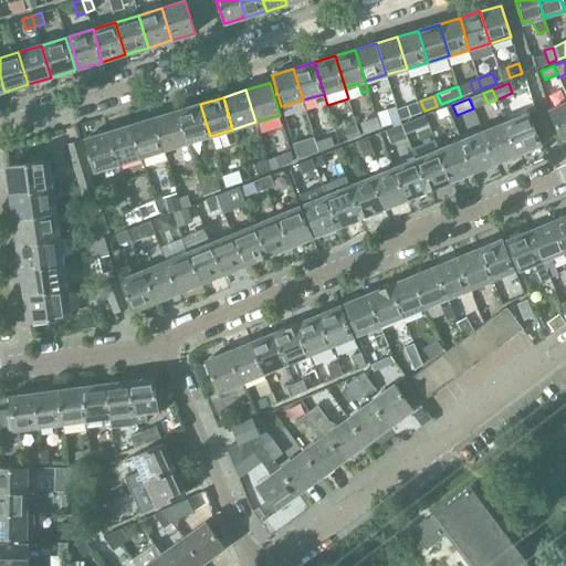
[(565,102),(549,111),(563,140),(565,139),(565,102)]
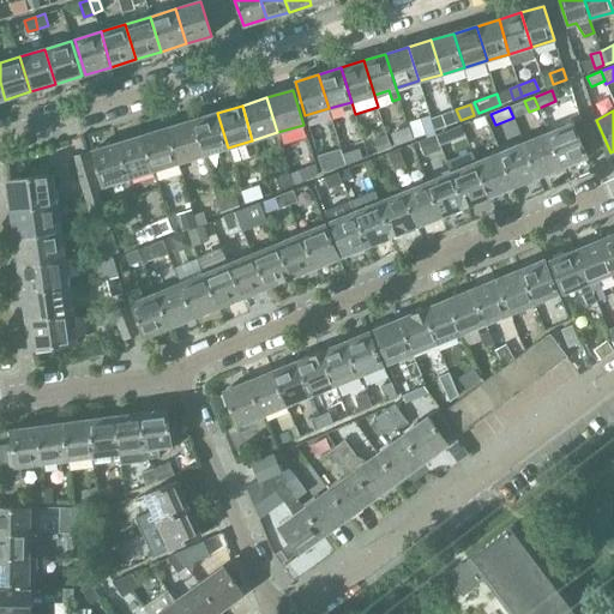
[(435,133),(435,134),(445,131),(443,127),(457,121),(453,112),(431,120),(434,133),(435,133)]
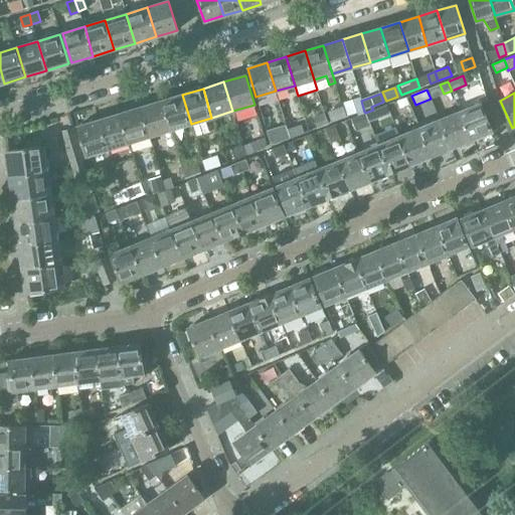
[(182,95),(161,101),(170,131),(191,124),(182,95)]
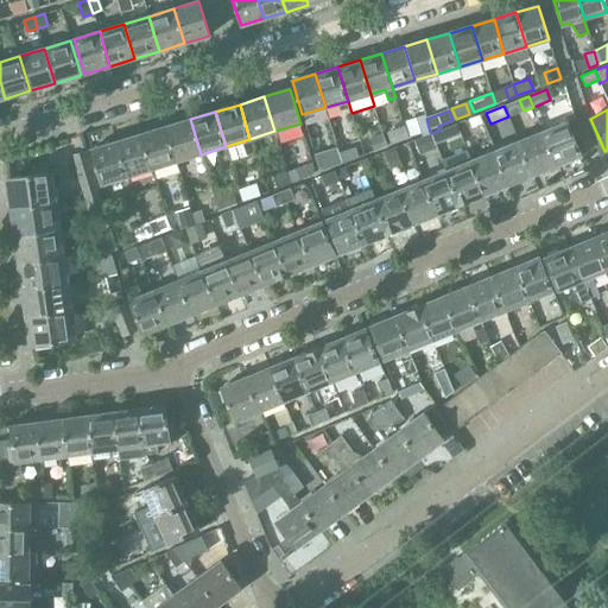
[(472,119),(476,130),(485,126),(481,115),(472,119)]
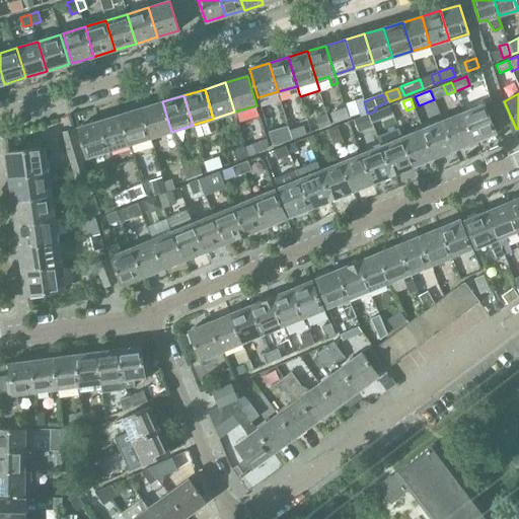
[(162,101),(141,108),(150,138),(171,132),(162,101)]
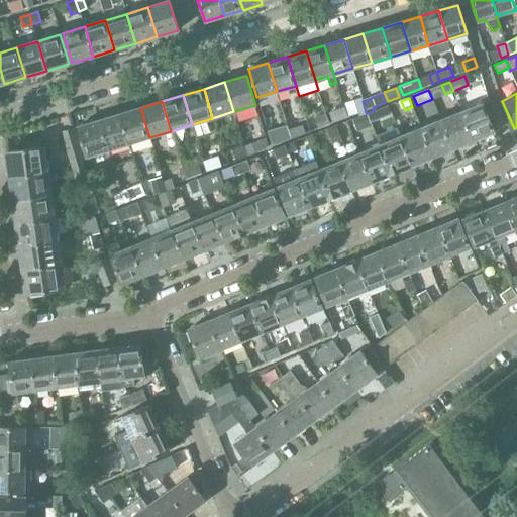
[(359,116),(367,113),(367,112),(366,112),(363,101),(354,104),(359,116)]
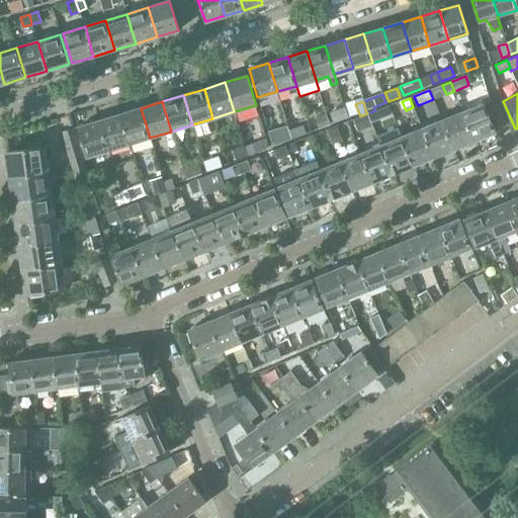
[(484,103),(462,112),(475,141),(496,133),(484,103)]
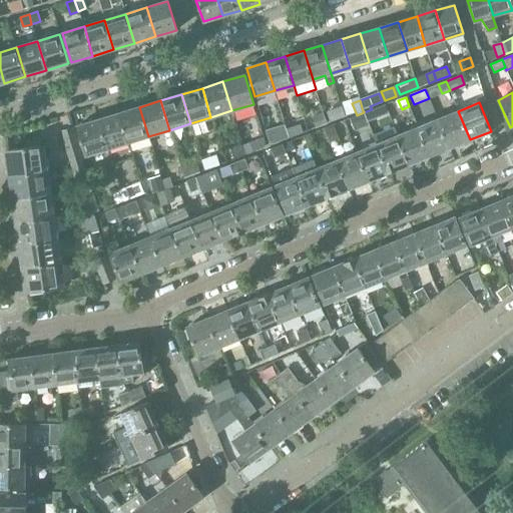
[(139,107),(118,113),(127,142),(148,136),(139,107)]
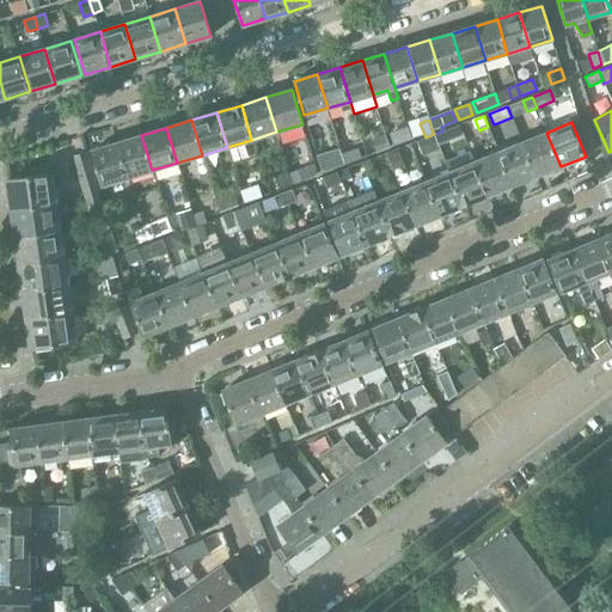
[(411,139),(407,128),(390,134),(395,145),(411,139)]
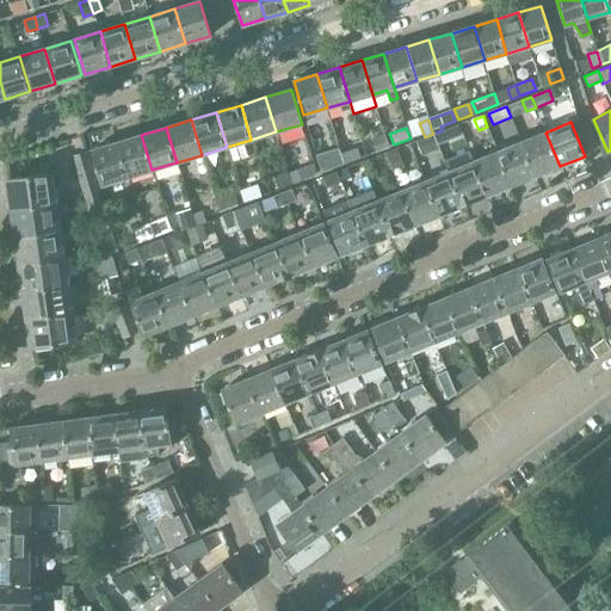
[(522,142),(535,176),(560,166),(545,133),(531,139),(526,128),(517,131),(522,142)]
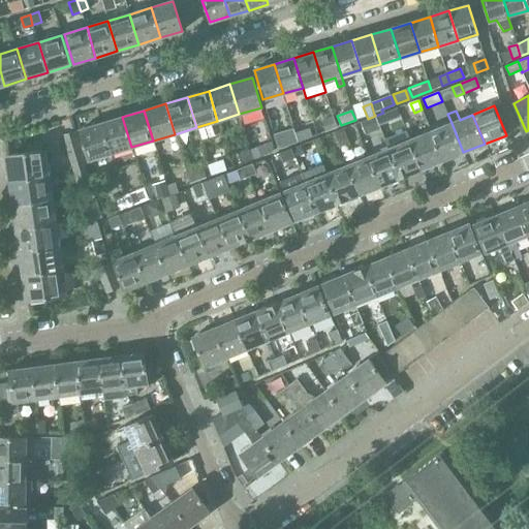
[(383,114),(375,116),(379,126),(386,123),(383,114)]
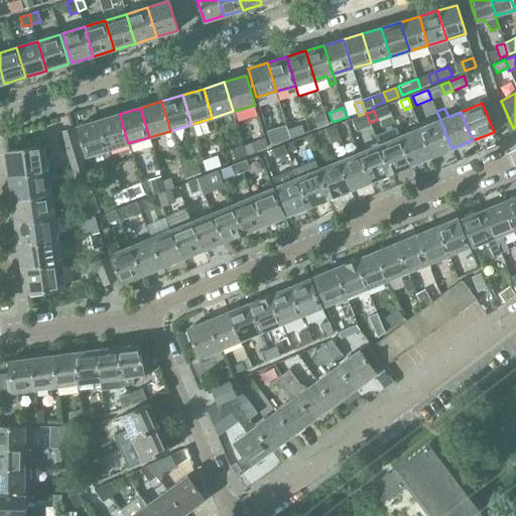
[(370,123),(366,113),(359,117),(363,126),(370,123)]
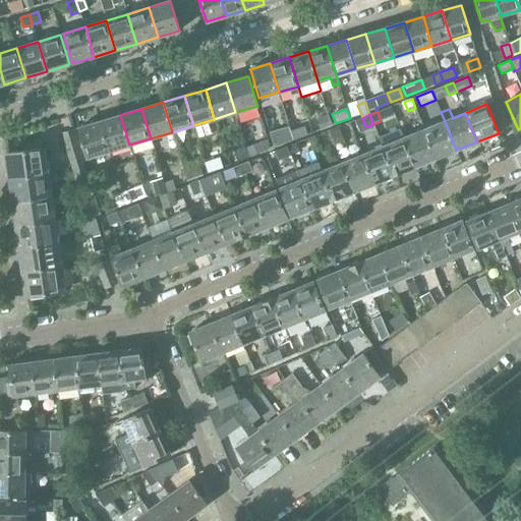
[(120,115),(100,121),(109,152),(129,145),(120,115)]
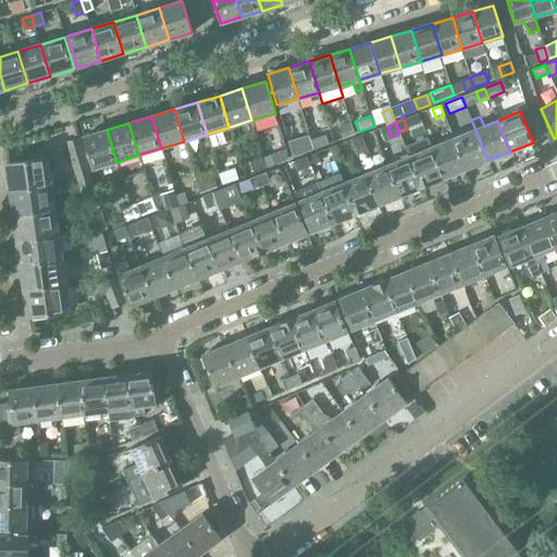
[(342,127),(346,137),(355,134),(350,124),(342,127)]
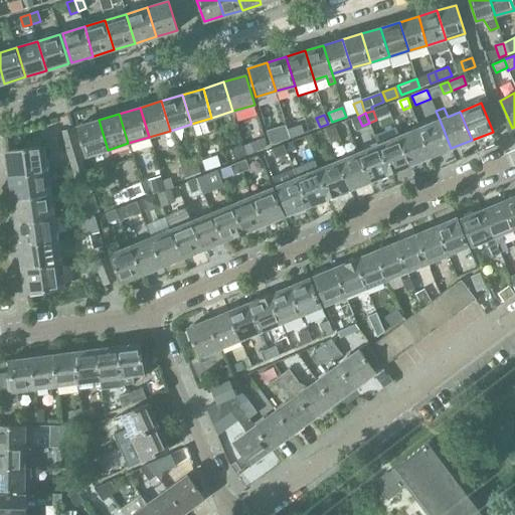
[(419,128),(431,157),(451,148),(440,120),(427,125),(423,116),(415,119),(419,128)]
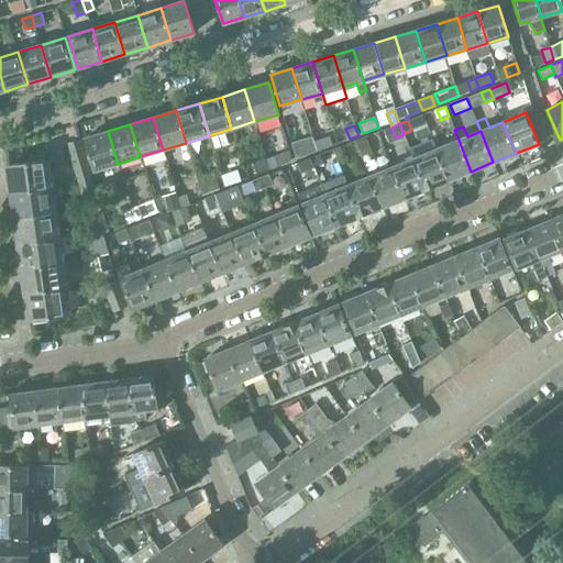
[(118,164),(108,131),(84,139),(94,170),(118,164)]
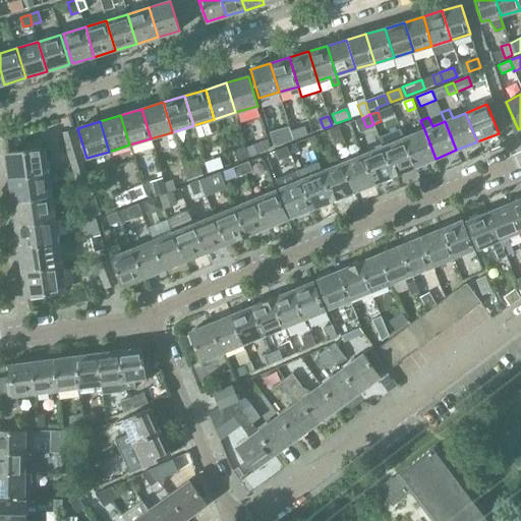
[(304,125),(289,130),(293,140),(307,134),(304,125)]
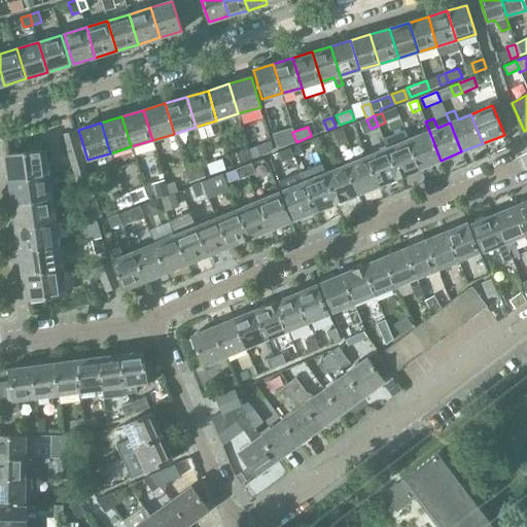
[(340,130),(332,133),(336,142),(344,139),(340,130)]
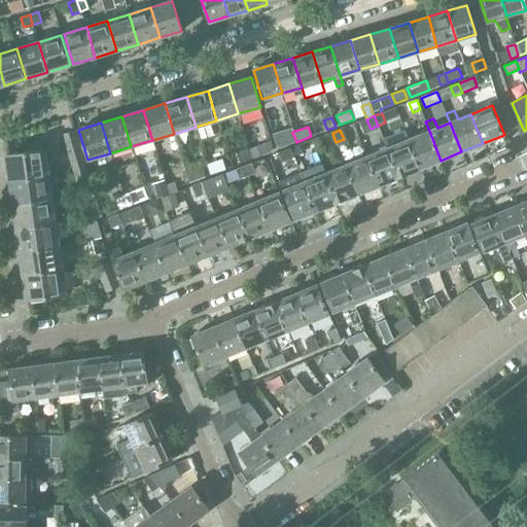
[(63,135),(72,165),(83,161),(74,131),(63,135)]
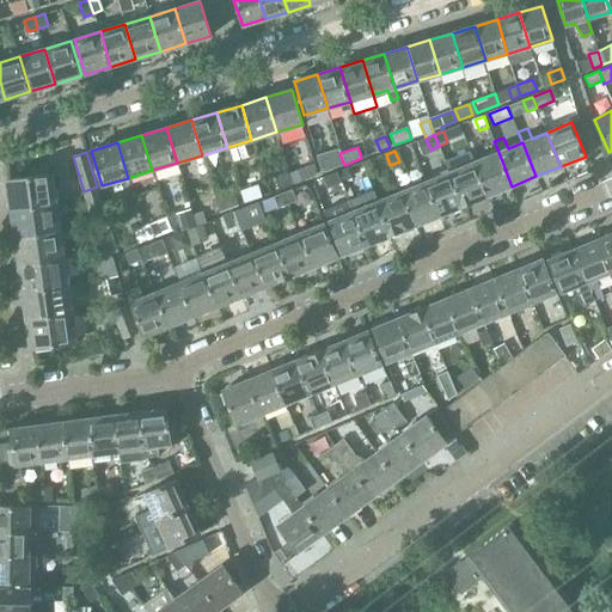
[(499,152),(475,163),(488,196),(512,187),(499,152)]
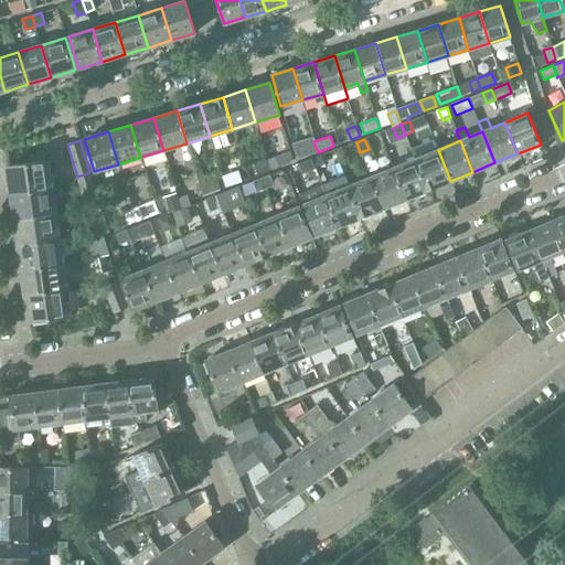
[(318,152),(313,141),(306,144),(310,155),(318,152)]
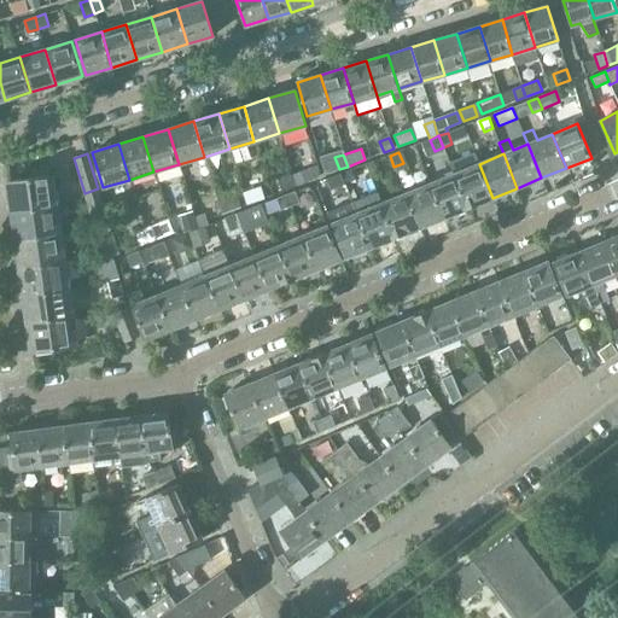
[(394,167),(390,156),(380,159),(385,170),(394,167)]
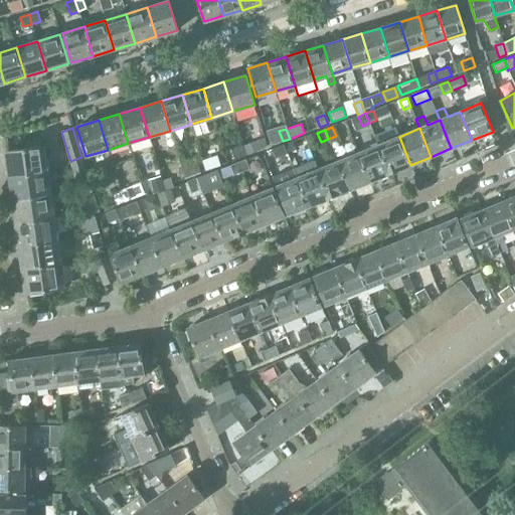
[(399,137),(378,145),(390,173),(410,165),(399,137)]
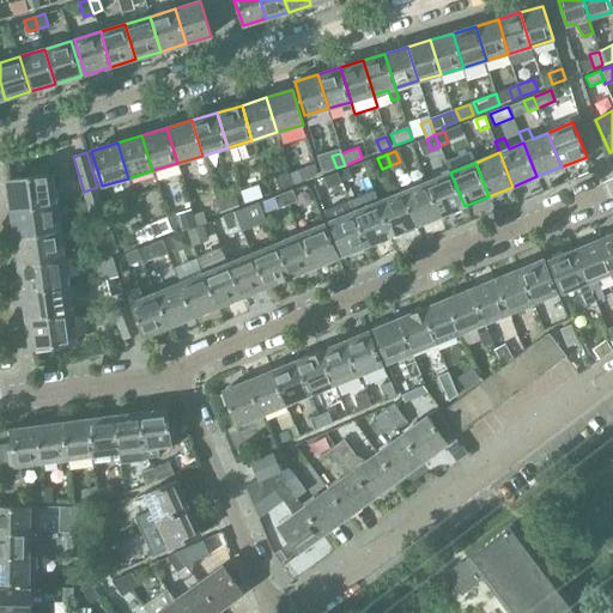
[(315,164),(290,174),(293,184),(302,181),(315,176),(317,173),(316,170),(315,164)]
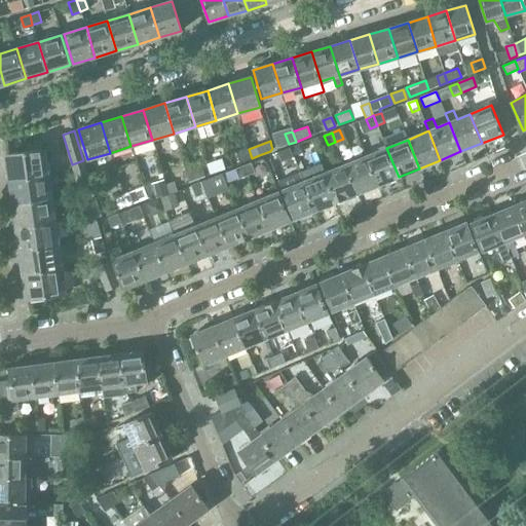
[(7,154),(11,179),(50,174),(49,164),(44,164),(41,144),(25,146),(26,152),(7,154)]
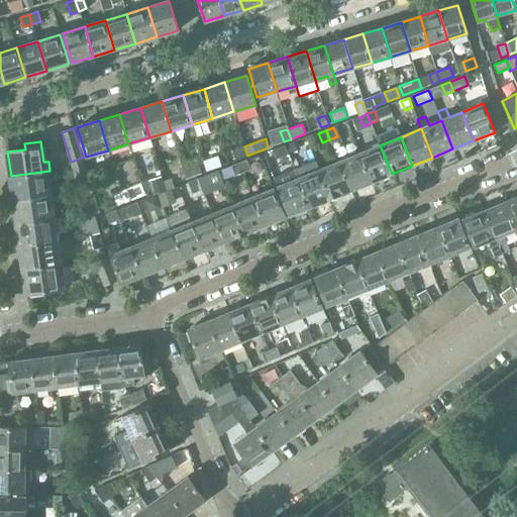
[(292,142),(284,145),(288,154),(296,151),(292,142)]
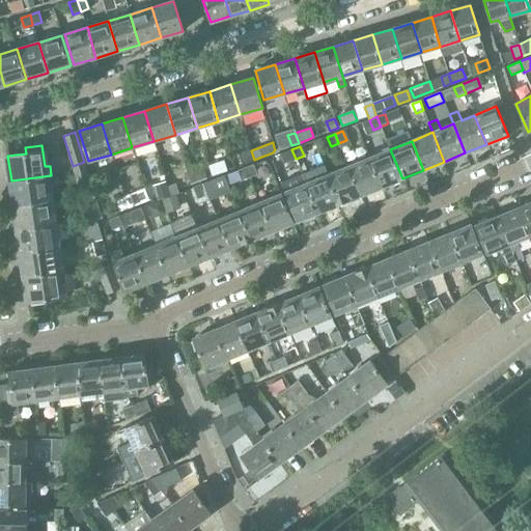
[(296,159),(291,149),(284,152),(288,162),(296,159)]
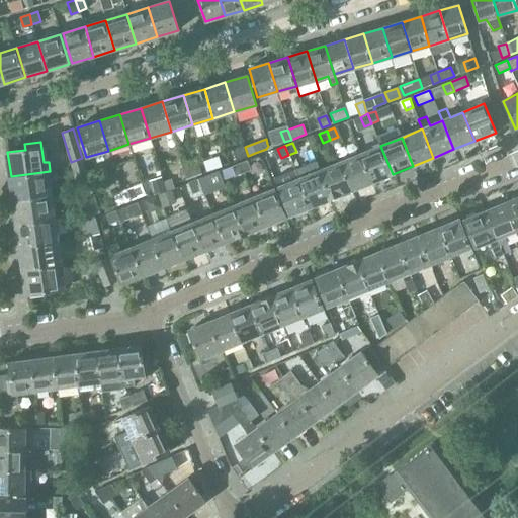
[(380,146),(360,154),(372,182),(393,174),(380,146)]
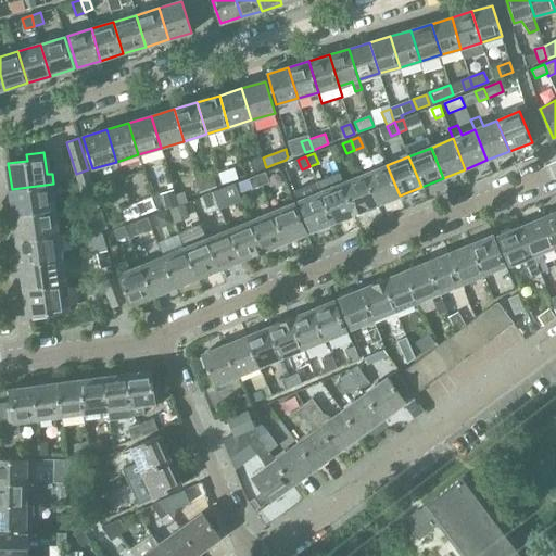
[(266,167),(263,158),(254,161),(258,171),(266,167)]
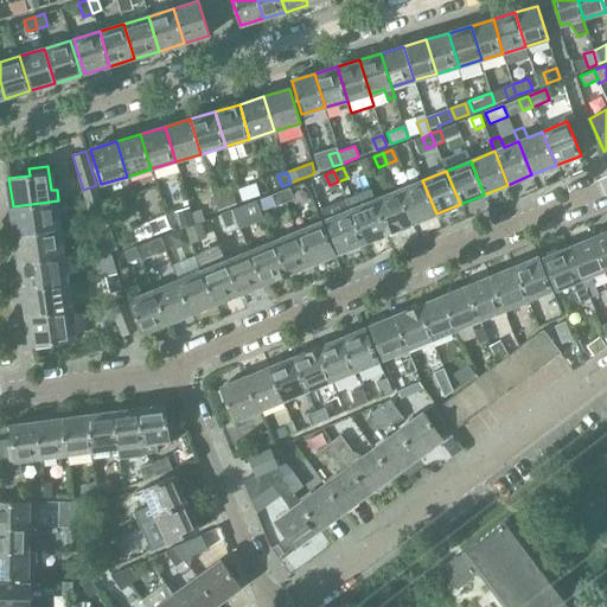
[(422,180),(398,190),(413,223),(436,213),(422,180)]
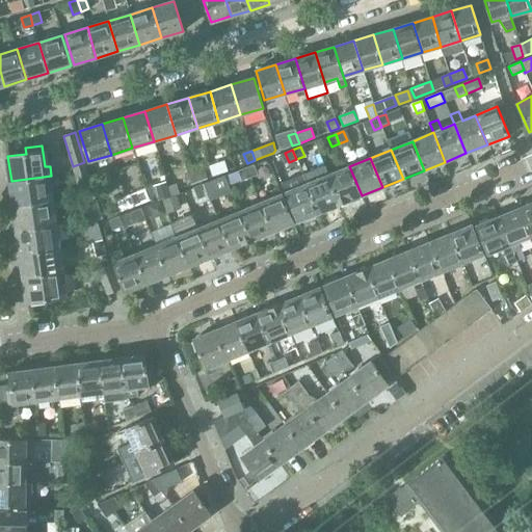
[(73,166),(81,194),(94,191),(84,162),(73,166)]
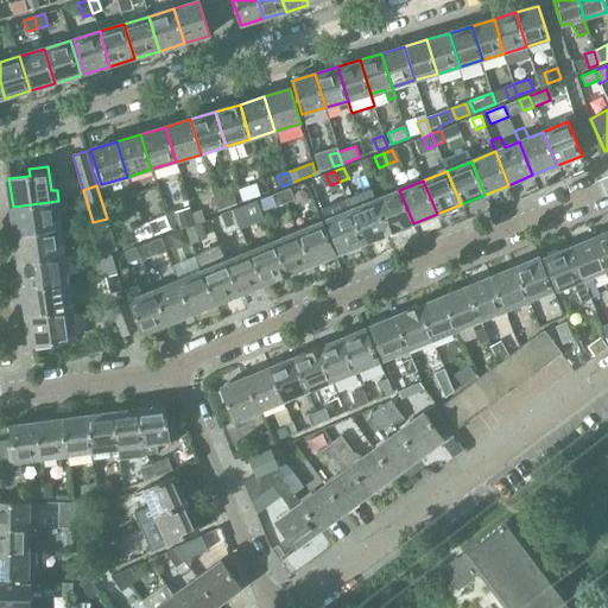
[(248,188),(239,191),(242,202),(252,197),(248,188)]
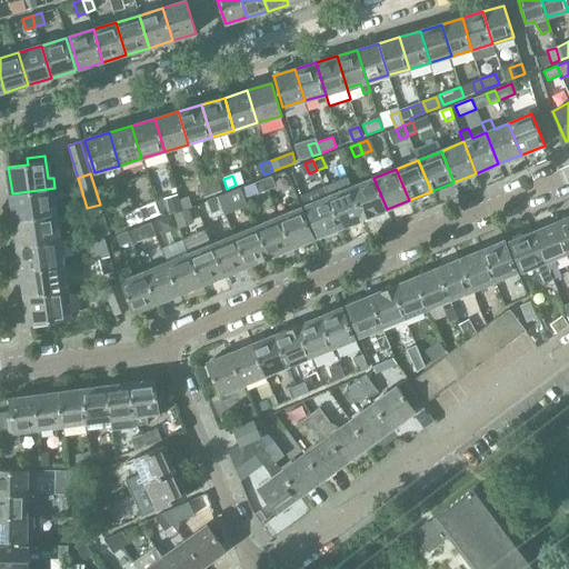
[(271,176),(262,179),(267,189),(275,186),(271,176)]
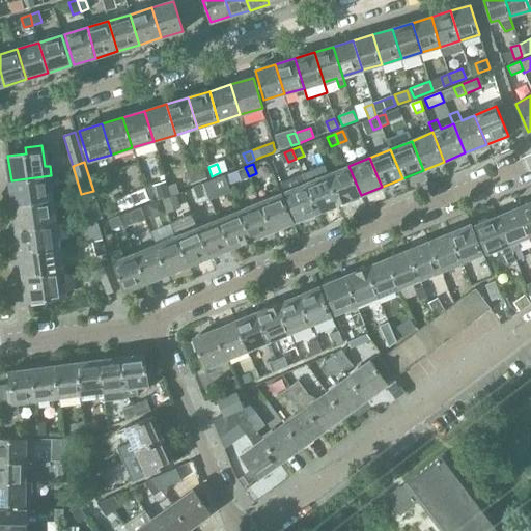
[(348,166),(328,175),(339,204),(361,195),(348,166)]
